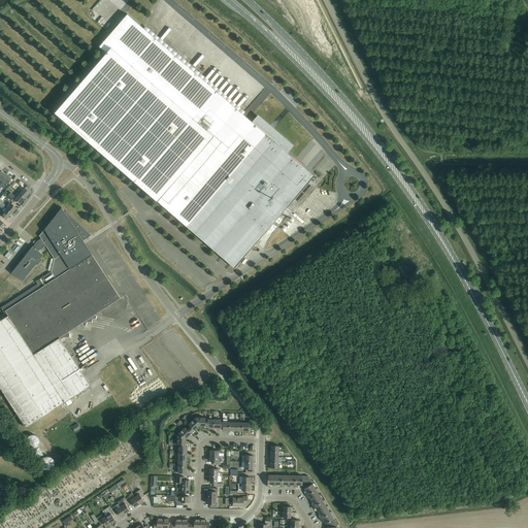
[(145,30),(127,13),(113,29),(99,46),(106,53),(55,112),(234,267),(282,212),(288,217),(292,211),(287,207),(314,175),(286,151),(287,150),(287,151),(291,145),(271,129),(272,128),(271,128),(270,127),(270,128),(258,117),(254,122),(254,123),(241,112),(236,108),(232,104),(227,100),(223,96),(218,93),(213,89),(209,85),(204,80),(200,76),(195,73),(191,69),(186,65),(182,61),(177,57),(173,54),(168,50),(164,45),(159,41),(155,38),(150,33),(145,30)]
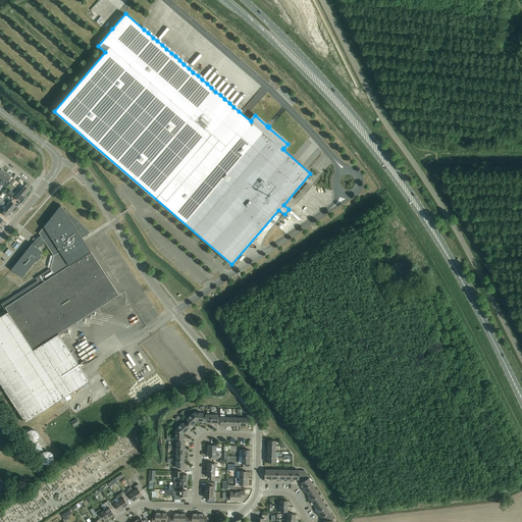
[(156,20),(149,29),(153,32),(159,22),(156,20)]
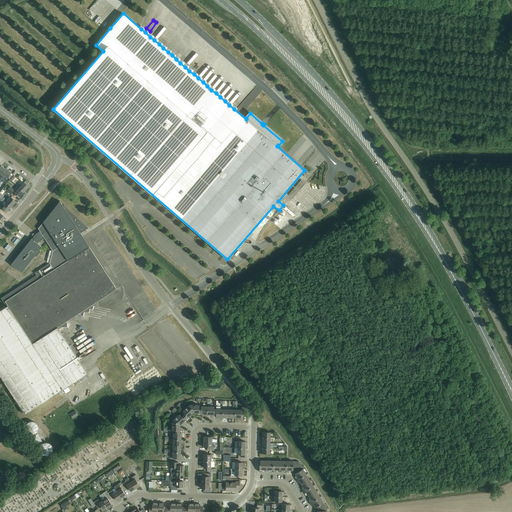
[(219,77),(213,85),(216,87),(222,79),(219,77)]
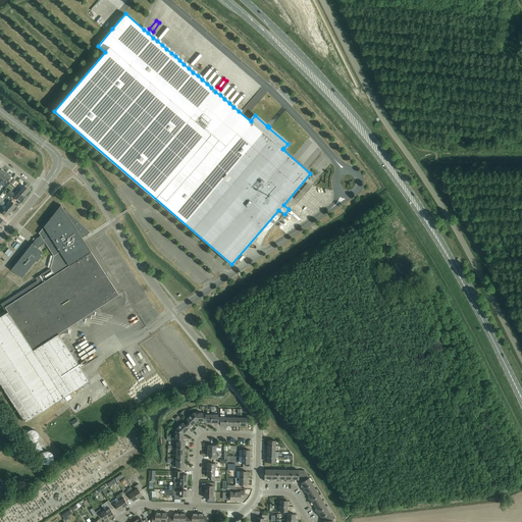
[(0,186),(1,185),(3,187),(7,181),(11,176),(6,172),(2,178),(0,180),(0,186)]
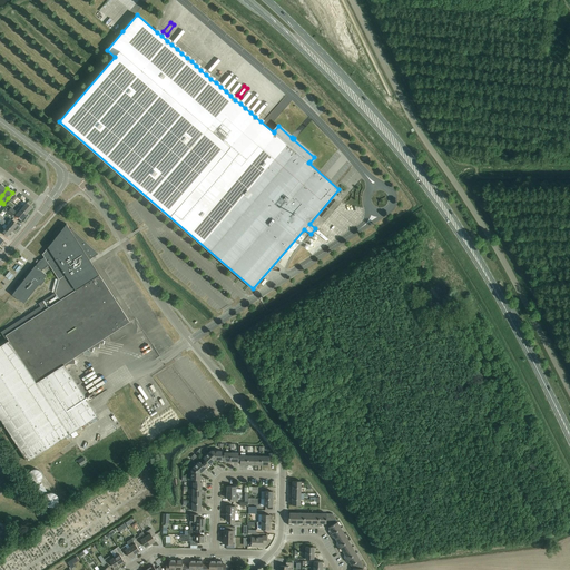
[(21,209),(27,214),(32,208),(27,203),(21,209)]
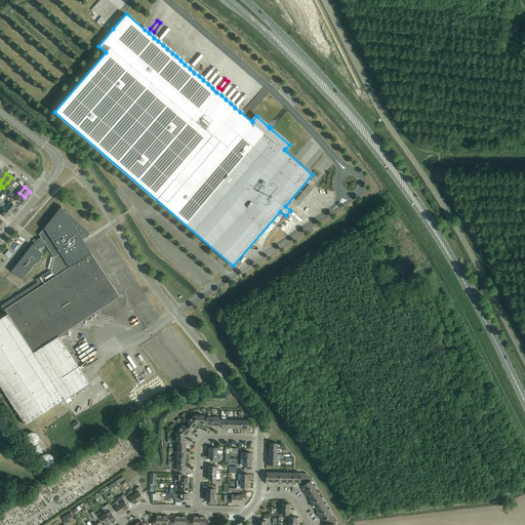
[(25,197),(19,193),(17,191),(14,195),(10,191),(7,195),(11,198),(13,196),(14,198),(19,202),(25,197)]
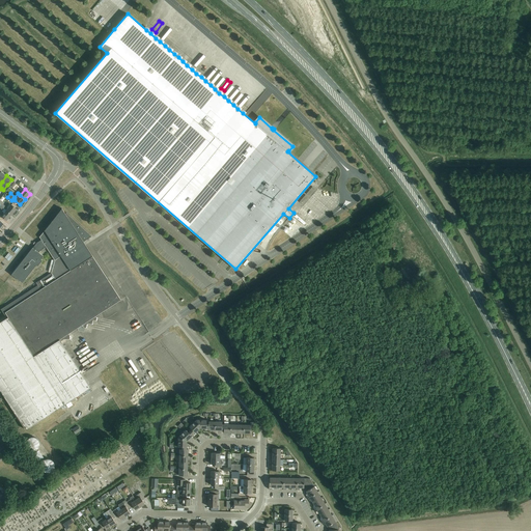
[(1,205),(11,215),(17,208),(11,204),(8,208),(2,203),(1,205)]
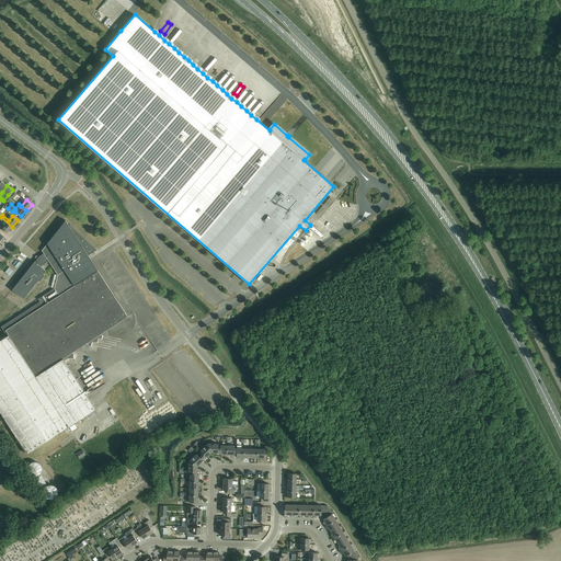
[(12,227),(1,217),(0,216),(0,219),(3,222),(2,224),(4,225),(1,228),(7,232),(12,227)]
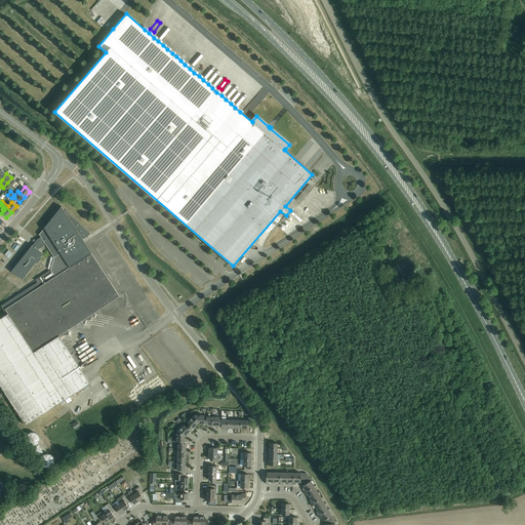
[(41,236),(45,243),(54,257),(51,270),(36,279),(40,286),(5,309),(8,314),(0,318),(0,385),(26,425),(89,382),(58,335),(120,296),(82,239),(90,233),(66,210),(65,211),(62,206),(39,234),(41,236)]
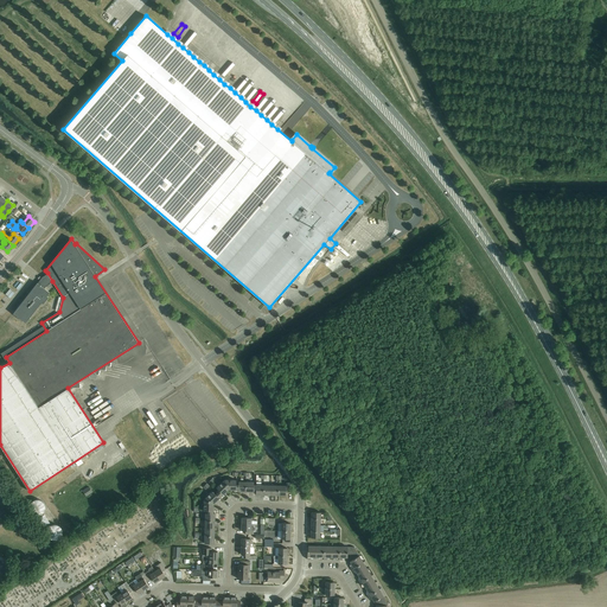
[(52,281),(48,273),(42,276),(37,283),(36,282),(12,313),(25,324),(40,304),(43,305),(48,298),(45,295),(49,293),(43,288),(45,286),(52,281)]
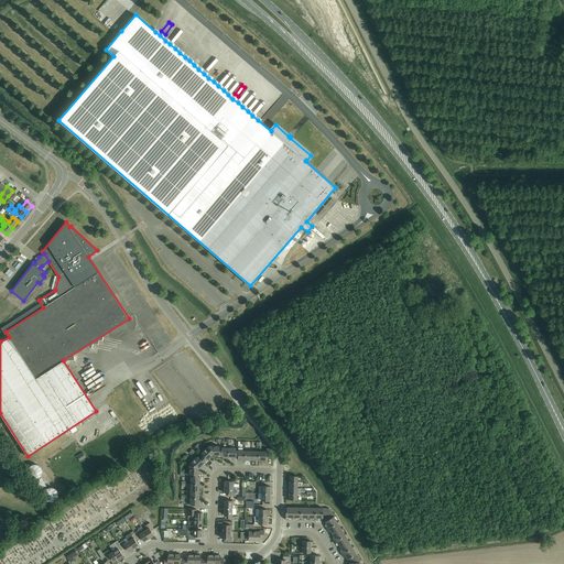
[(213,455),(209,445),(202,453),(204,456),(203,457),(206,462),(208,461),(207,459),(213,455)]
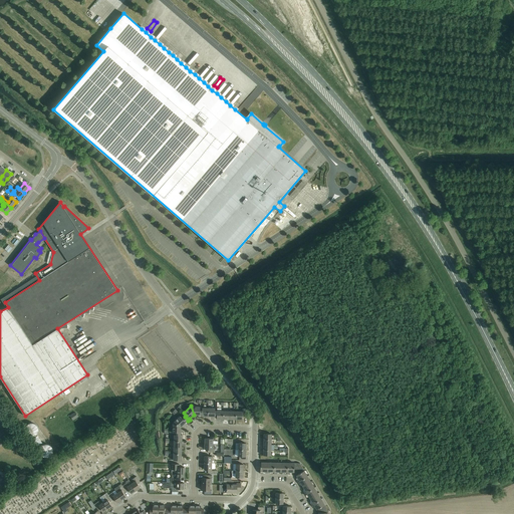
[(200,407),(191,406),(194,415),(200,415),(200,416),(202,416),(202,411),(200,410),(200,407)]
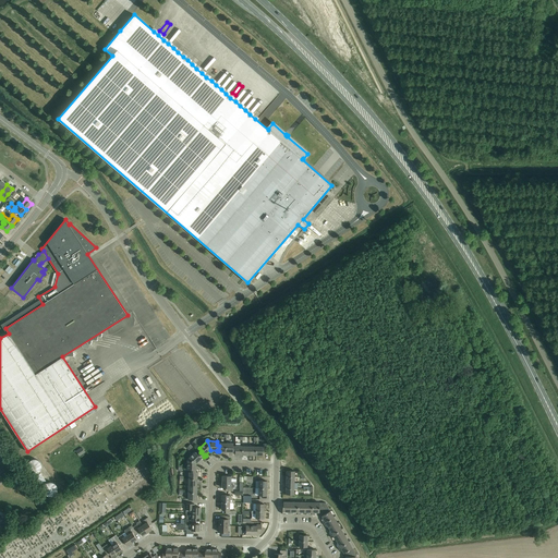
[(256,447),(256,456),(263,456),(263,451),(267,451),(267,446),(266,443),(263,443),(263,447),(256,447)]
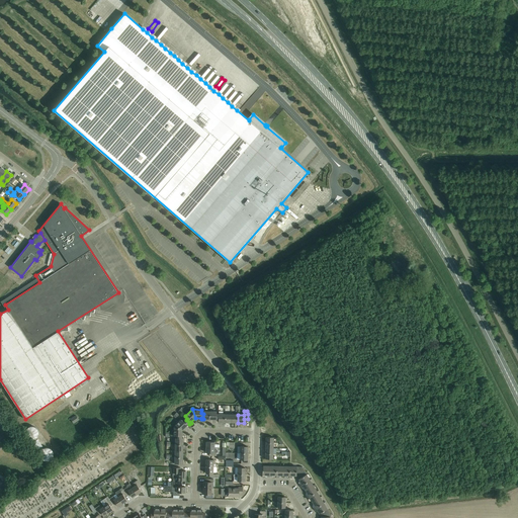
[(181,419),(174,426),(182,430),(186,425),(187,426),(189,424),(186,420),(184,422),(181,419)]
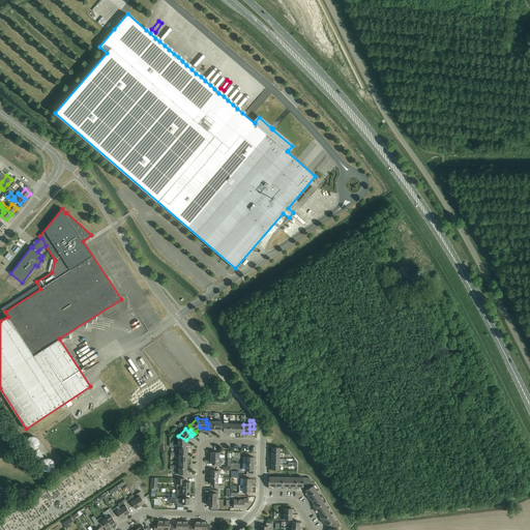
[(36,448),(37,448),(38,447),(38,446),(39,446),(39,445),(39,444),(39,443),(39,442),(39,441),(39,440),(38,440),(38,439),(37,438),(36,438),(36,437),(35,437),(34,437),(34,436),(33,436),(32,436),(31,436),(31,437),(30,437),(29,437),(29,438),(28,438),(28,439),(27,439),(27,440),(26,441),(26,442),(26,443),(26,444),(26,445),(27,445),(27,446),(27,447),(28,447),(28,448),(29,448),(30,449),(31,449),(32,449),(33,449),(34,449),(35,449),(36,449),(36,448)]
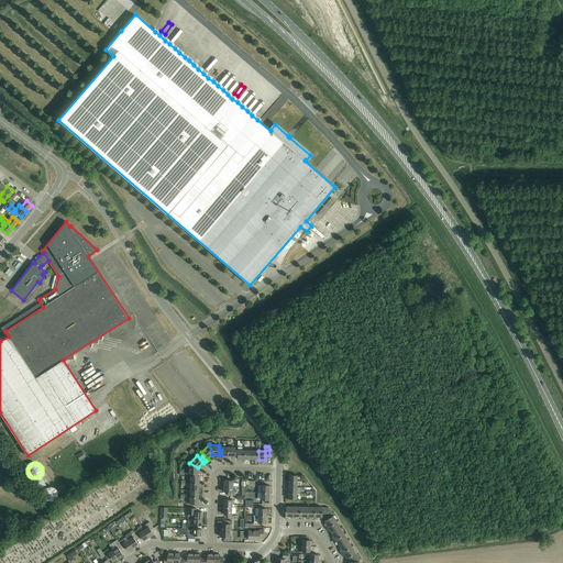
[(198,467),(189,463),(189,473),(194,474),(194,476),(199,476),(199,474),(198,474),(198,467)]
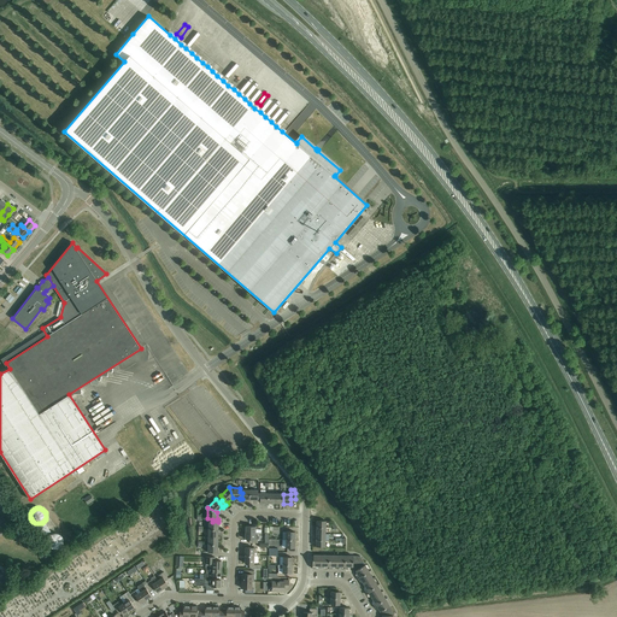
[(43,536),(51,532),(45,523),(37,528),(43,536)]
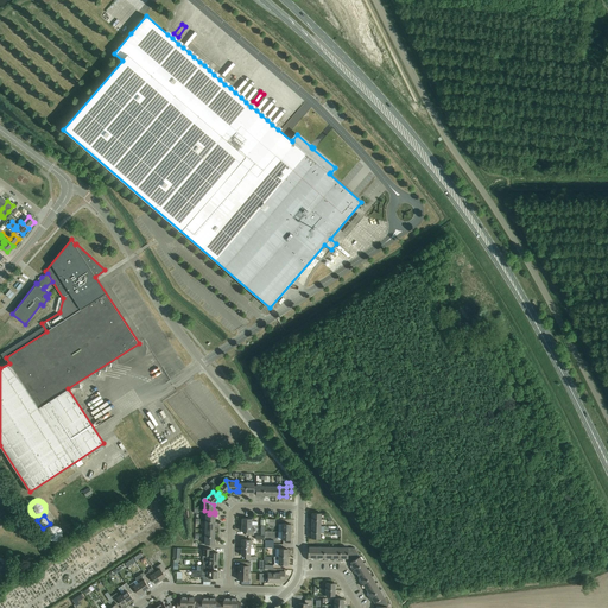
[(48,533),(48,534),(48,536),(48,537),(49,537),(49,538),(50,539),(51,539),(51,540),(52,540),(54,540),(55,540),(56,540),(57,540),(58,540),(59,540),(59,539),(61,539),(61,538),(62,538),(62,537),(62,536),(63,536),(63,534),(63,533),(63,532),(63,531),(62,530),(62,529),(61,529),(61,527),(59,527),(59,526),(58,526),(57,526),(56,526),(55,526),(55,525),(54,526),(52,526),(51,526),(50,527),(49,527),(49,529),(48,530),(48,531),(48,532),(48,533)]
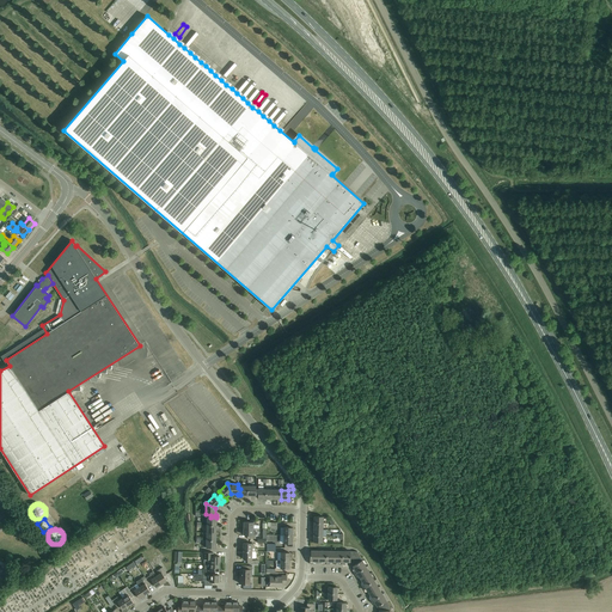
[(254,528),(244,528),(244,534),(248,534),(248,538),(256,539),(256,532),(254,532),(254,528)]
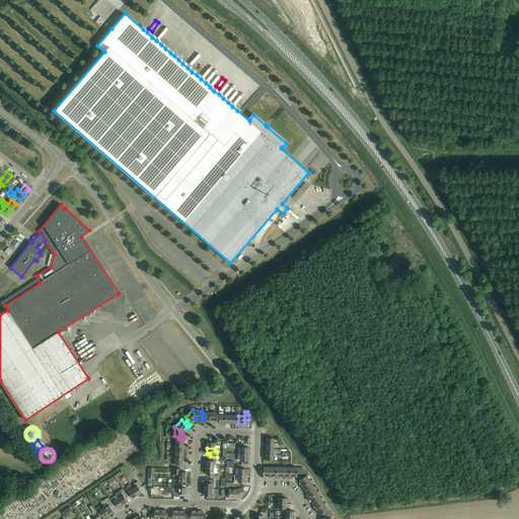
[(297,467),(297,476),(298,479),(306,474),(302,467),(297,467)]
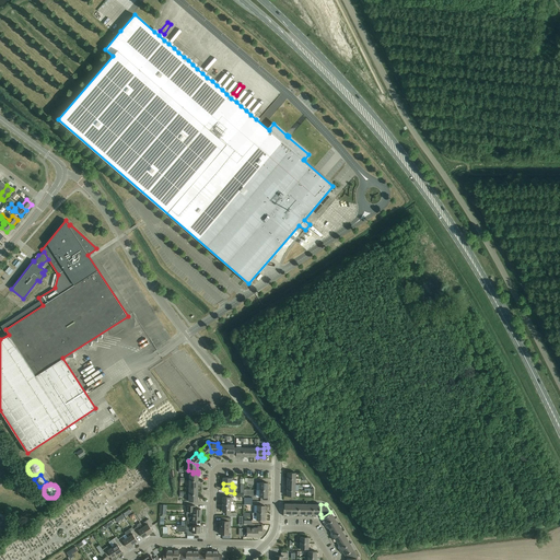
[(186,505),(186,512),(187,512),(187,515),(191,515),(200,516),(201,509),(195,509),(195,505),(188,505),(186,505)]
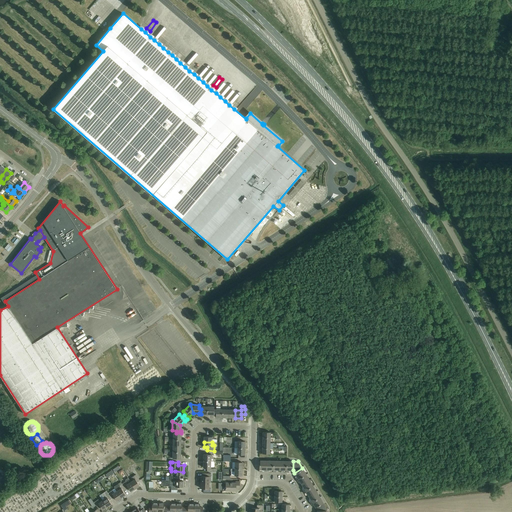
[(302,468),(294,473),(297,477),(295,478),(296,479),(306,473),(302,468)]
